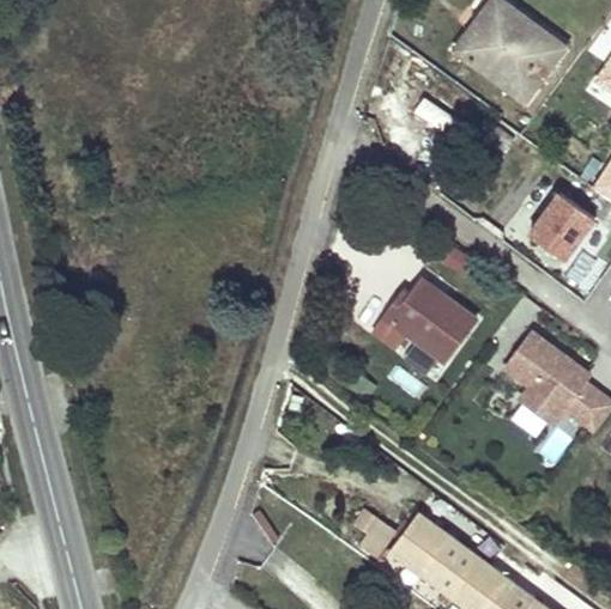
[(540,35),(537,40),(533,44),(494,13),(475,38),(464,31),(451,48),(522,103),(563,52),(540,35)]
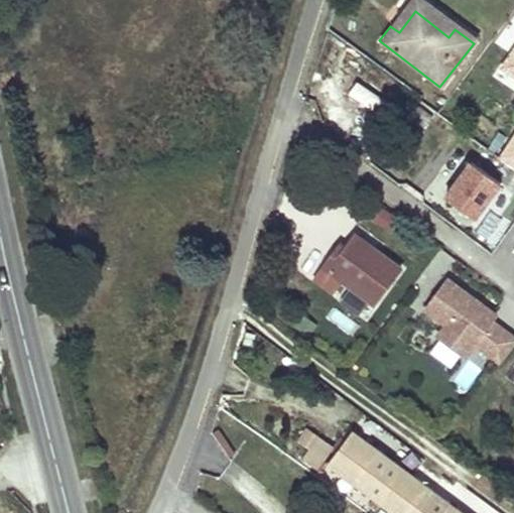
[(513,48),(498,73),(513,83),(513,48)]
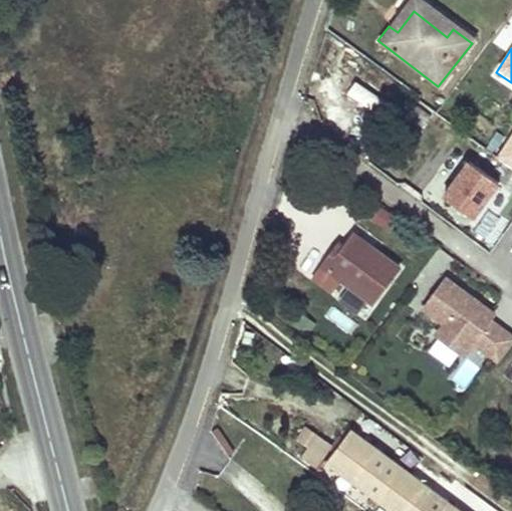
[(377,103),(354,86),(345,98),(368,115),(377,103)]
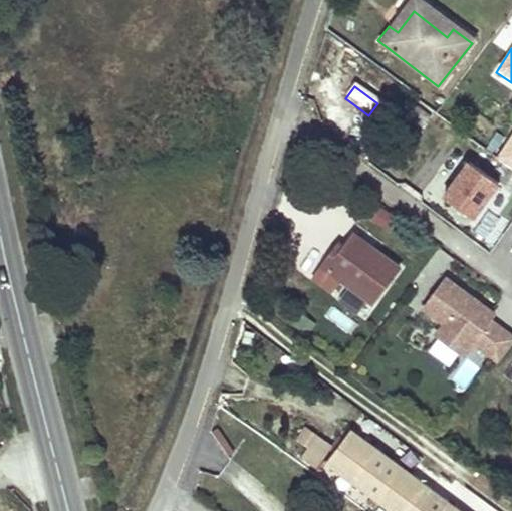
[(511,135),(496,159),(511,171),(511,135)]
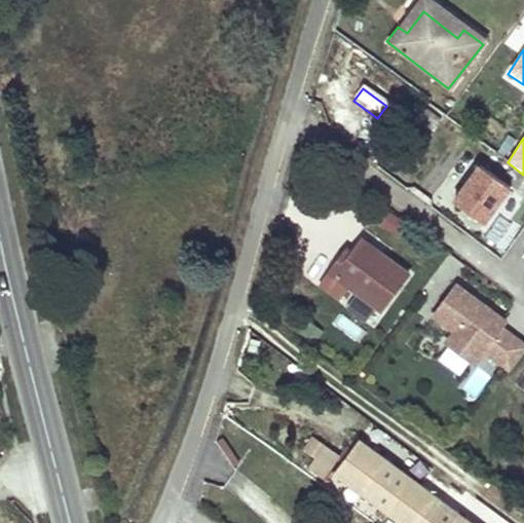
[(484,227),(510,192),(480,170),(454,206),(484,227)]
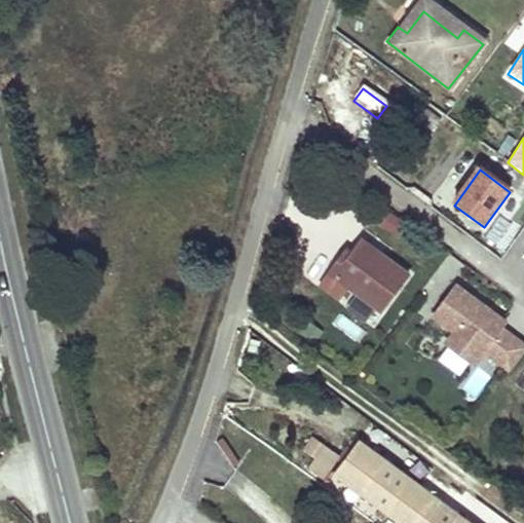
[(378,211),(374,225),(399,233),(404,219),(378,211)]
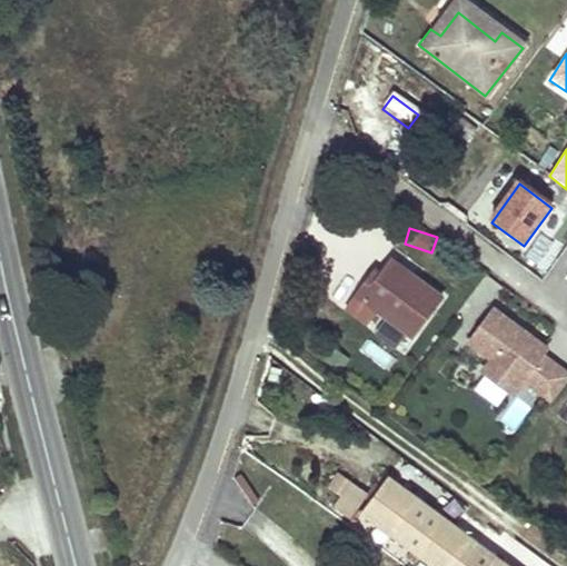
[(415,268),(395,251),(389,259),(409,275),(415,268)]
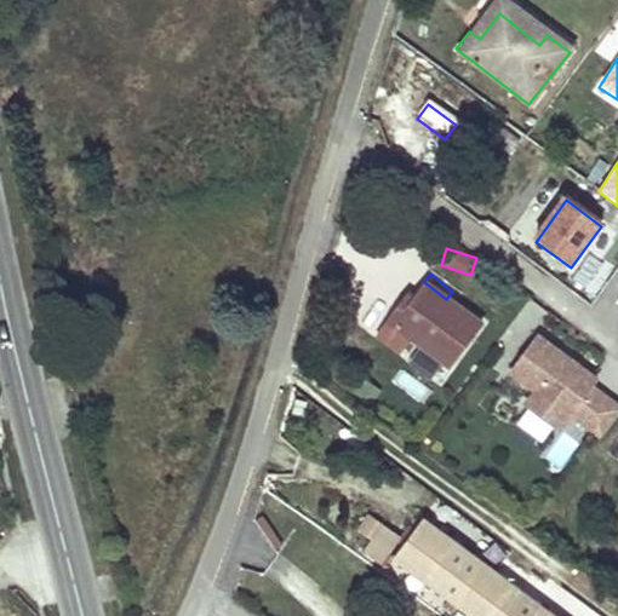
[(399,351),(405,344),(411,335),(450,367),(481,328),(446,299),(424,282),(404,306),(400,303),(377,332),(399,351)]
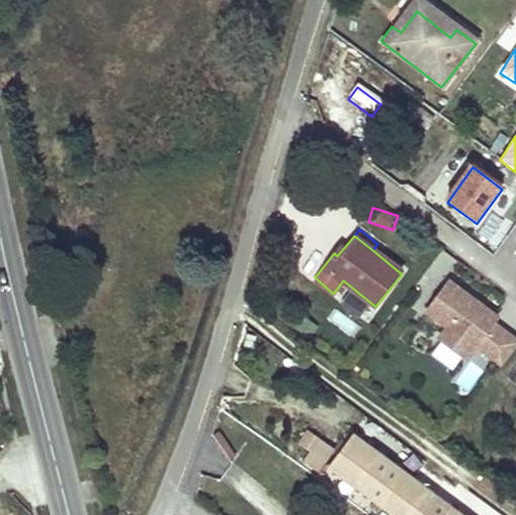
[(475,344),(501,365),(515,345),(515,339),(493,322),(498,316),(450,278),(426,308),(446,324),(438,335),(465,356),(475,344)]
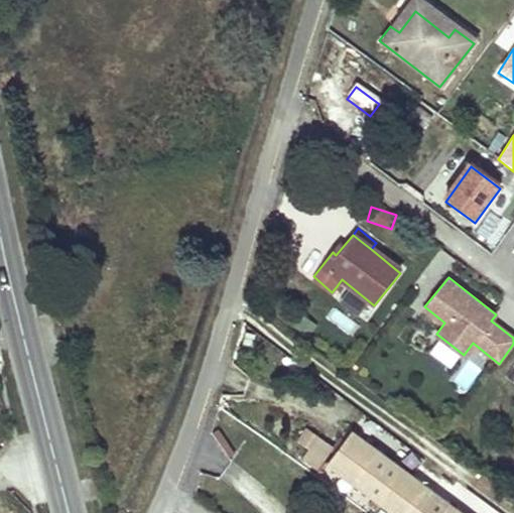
[(450,367),(460,355),(440,340),(430,352),(450,367)]
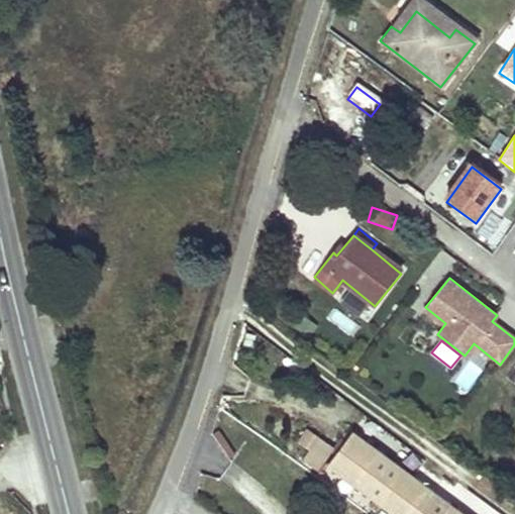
[(462,513),(349,430),(324,465),(371,499),(366,507),(372,511),(377,504),(390,513),(462,513)]
